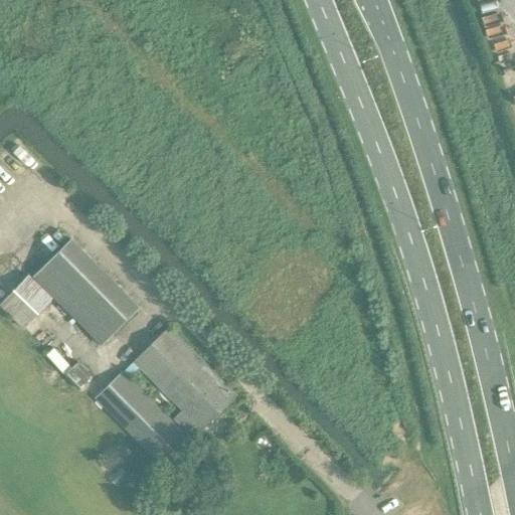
[(102,343),(139,307),(71,237),(34,274),(102,343)]
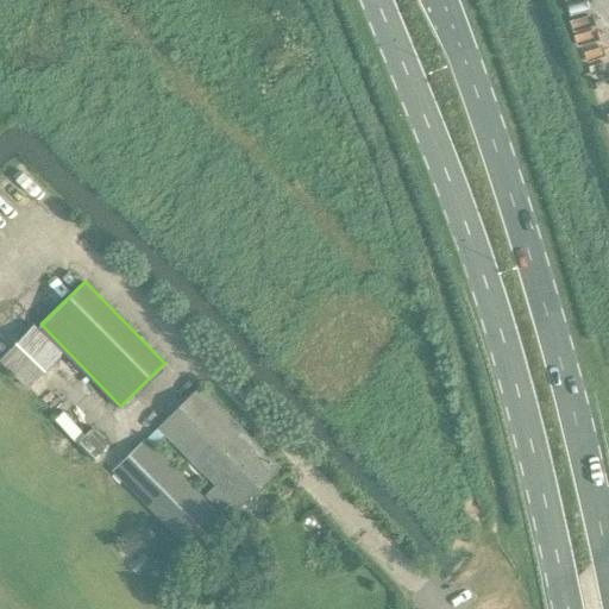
[(1,356),(29,384),(63,351),(35,322),(1,356)]
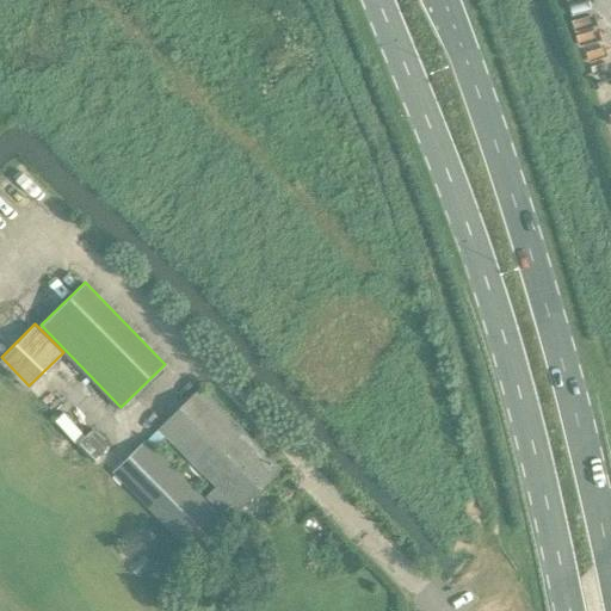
[(279,469),(201,389),(160,430),(207,476),(218,487),(209,497),(221,508),(230,500),(239,508),(252,495),(257,499),(264,492),(259,488),(279,469)]
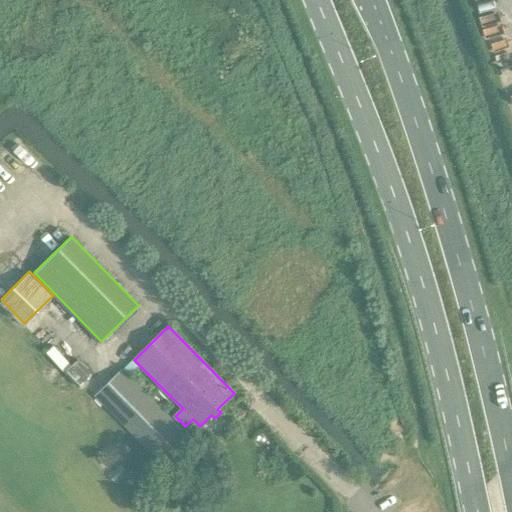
[(189,436),(163,409),(122,370),(96,394),(162,462),(189,436)]
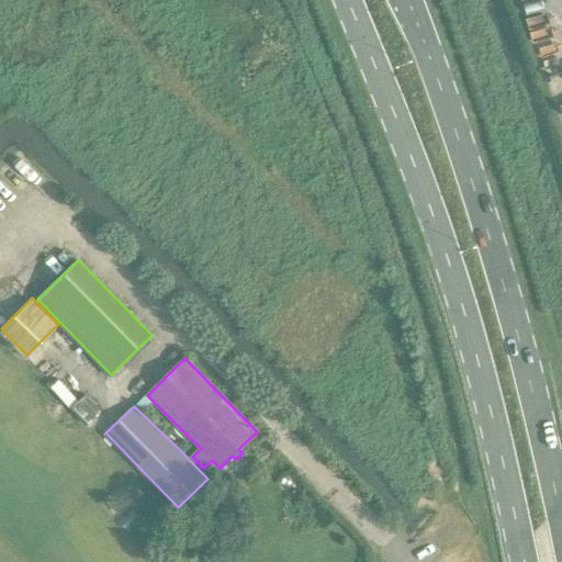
[(133,483),(107,509),(112,516),(121,516),(144,494),(133,483)]
